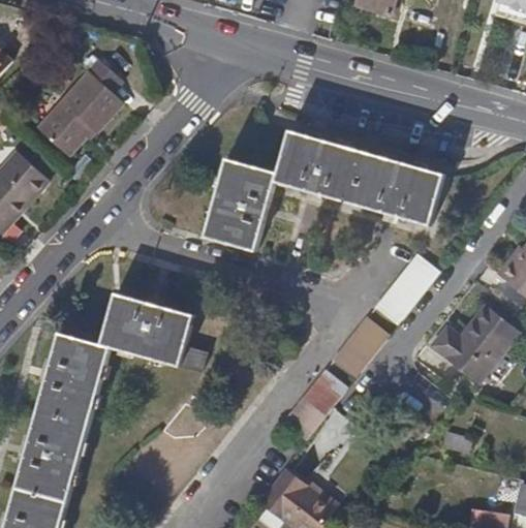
[(395,16),(400,0),(362,0),(361,4),(395,16)]
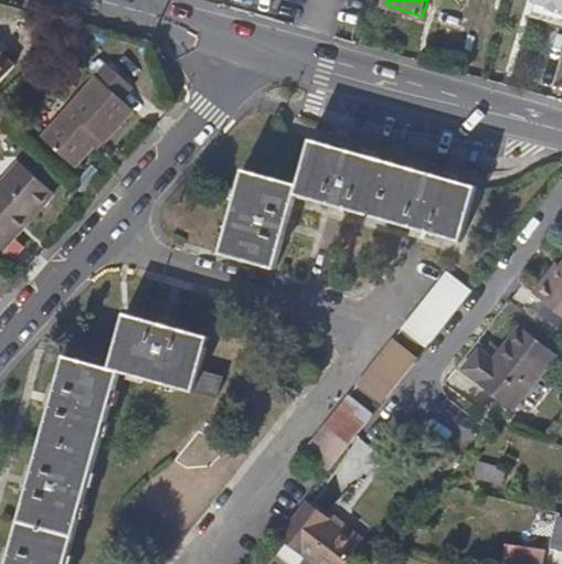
[(561,0),(532,0),(532,3),(561,11),(561,0)]
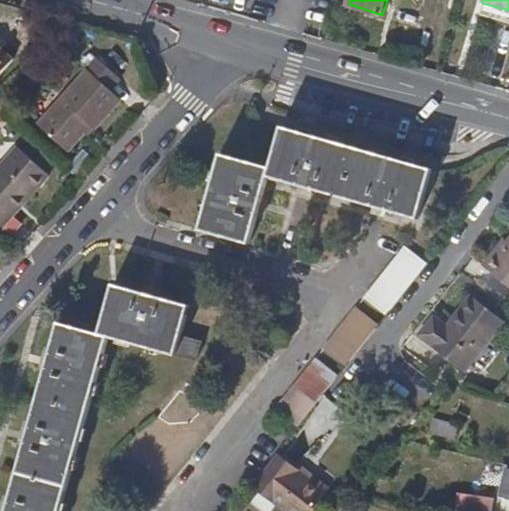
[(508,10),(482,3),(478,15),(508,24),(508,10)]
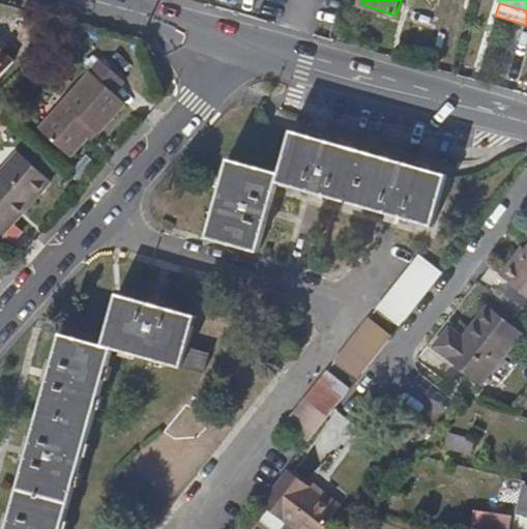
[(0,82),(16,64),(4,53),(2,55),(0,53),(0,82)]
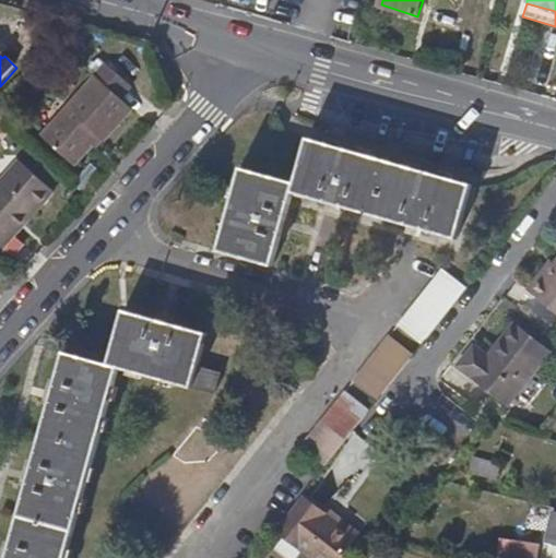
[(39,133),(74,164),(97,139),(103,143),(132,111),(118,98),(131,85),(105,61),(39,133)]
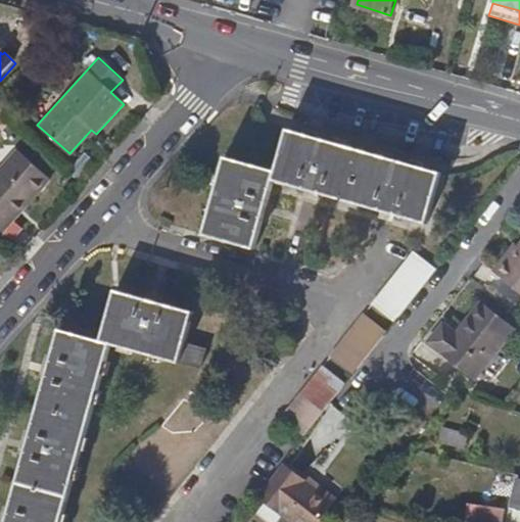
[(196,234),(246,248),(267,181),(419,223),(433,174),(398,164),(280,131),(268,171),(219,157),(196,234)]
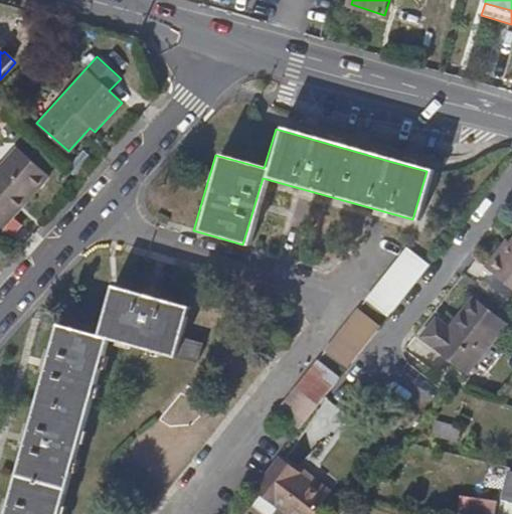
[(0,222),(20,200),(25,205),(51,177),(19,148),(0,169),(0,222)]
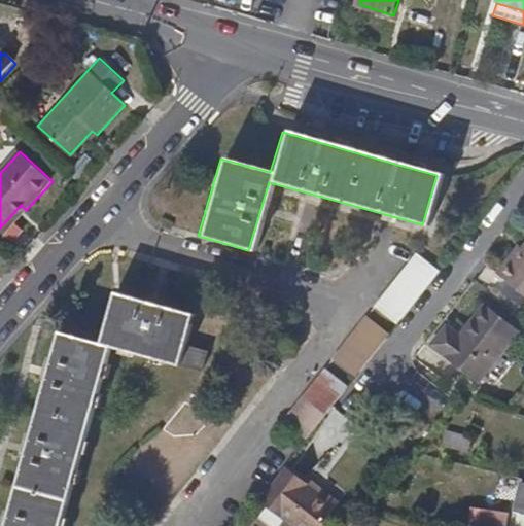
[(21,205),(0,228),(5,233),(26,210),(21,205)]
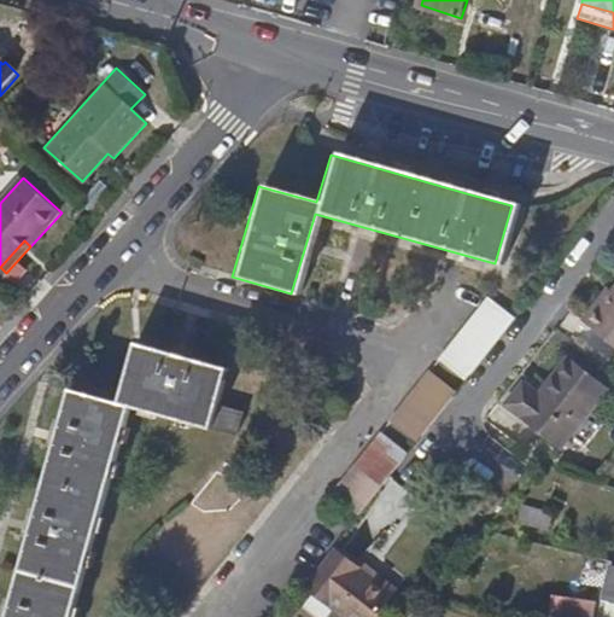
[(602,306),(613,292),(609,287),(598,302),(602,306)]
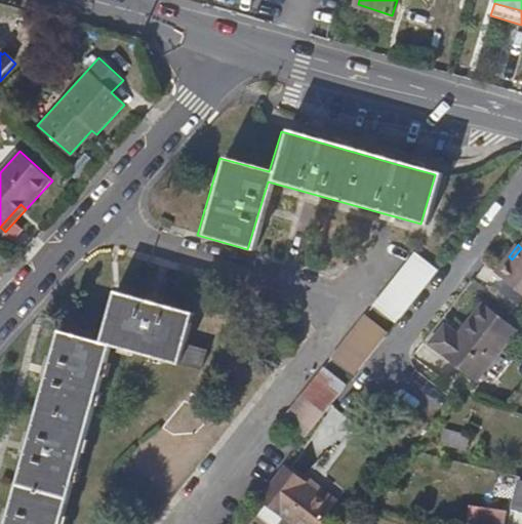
[(509,256),(495,273),(521,293),(521,247),(521,248),(512,259),(509,256)]
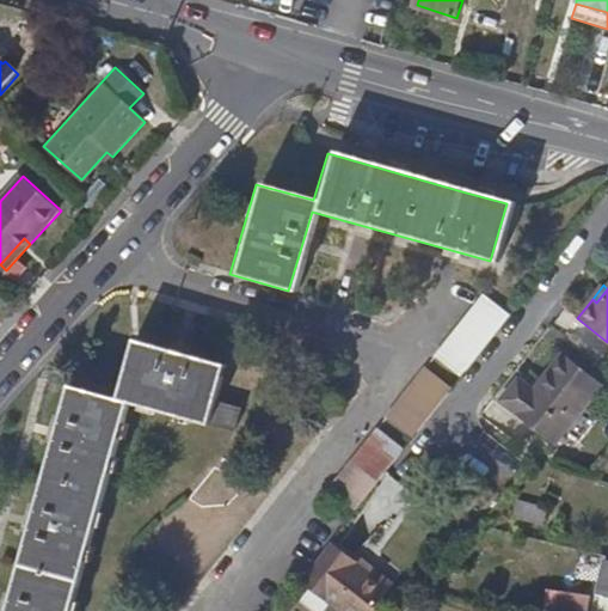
[(459,377),(507,317),(480,295),(434,355),(459,377)]
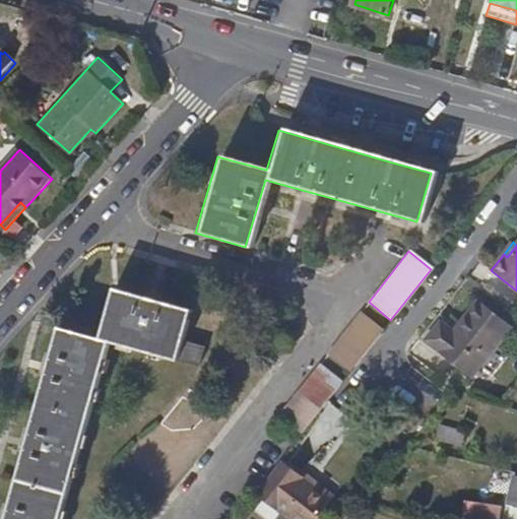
[(61,518),(114,341),(199,365),(205,345),(184,339),(193,310),(119,288),(105,338),(97,337),(63,327),(7,518),(61,518)]
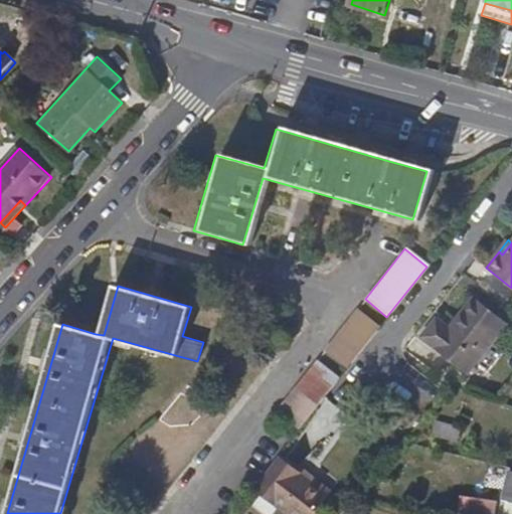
[(433,321),(418,338),(464,374),(490,340),(502,326),(470,300),(446,330),(433,321)]
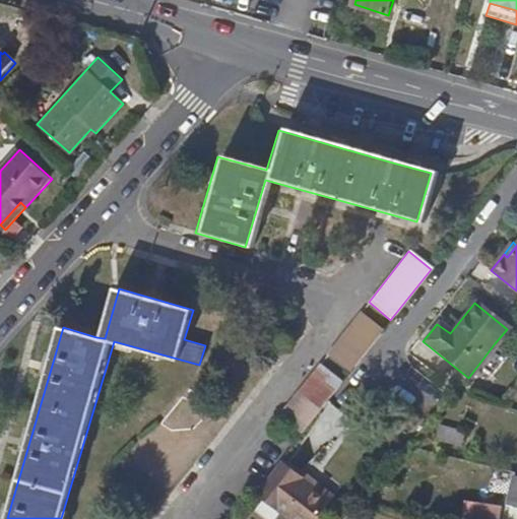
[(326,354),(349,373),(382,331),(360,313),(326,354)]
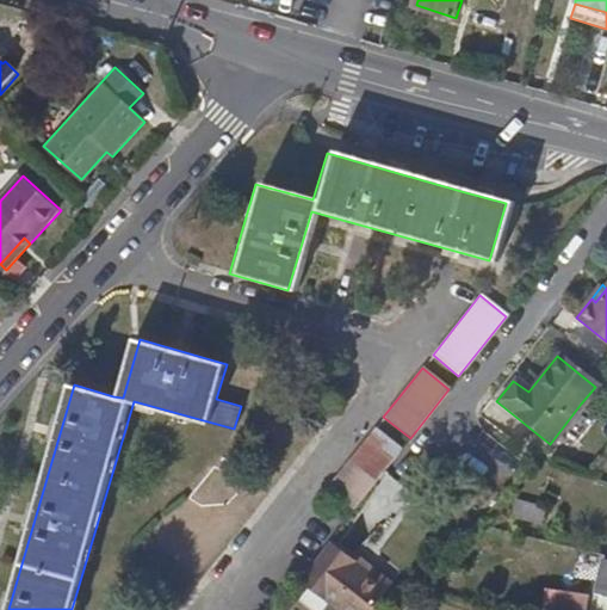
[(326,490),(353,511),(367,492),(384,472),(403,448),(376,426),(326,490)]
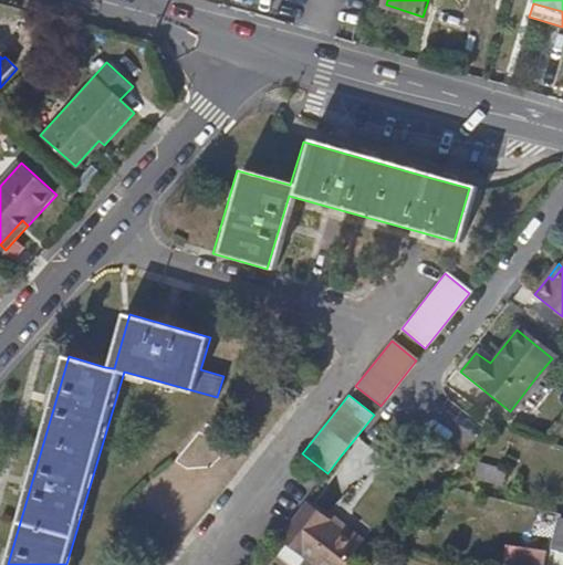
[(477,467),(473,480),(500,487),(503,473),(477,467)]
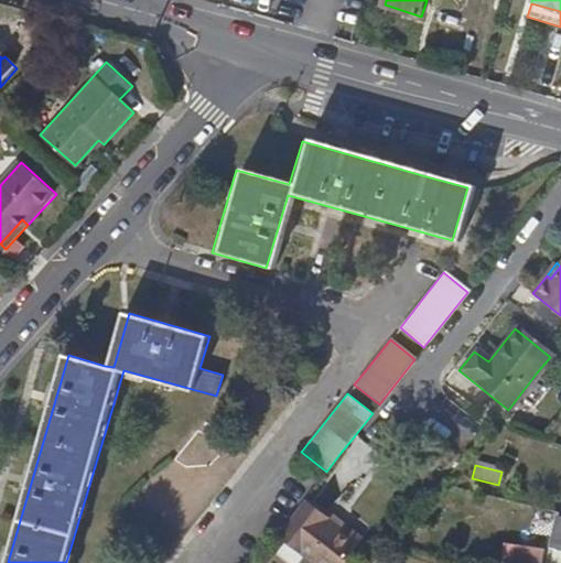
[(303,500),(276,536),(309,562),(341,562),(356,543),(328,521),(303,500)]
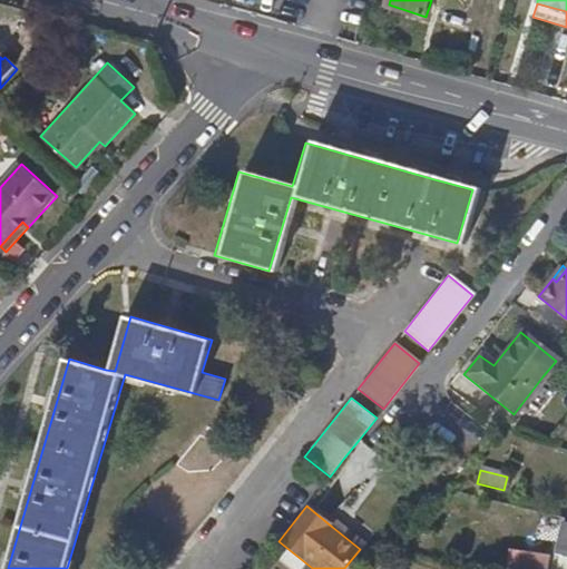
[(566,520),(563,520),(553,562),(559,563),(566,566),(566,520)]
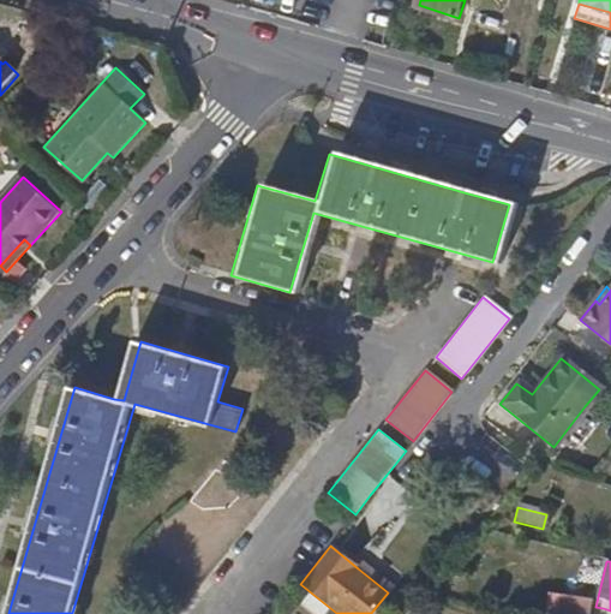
[(358,568),(388,592),(391,588),(363,562),(358,568)]
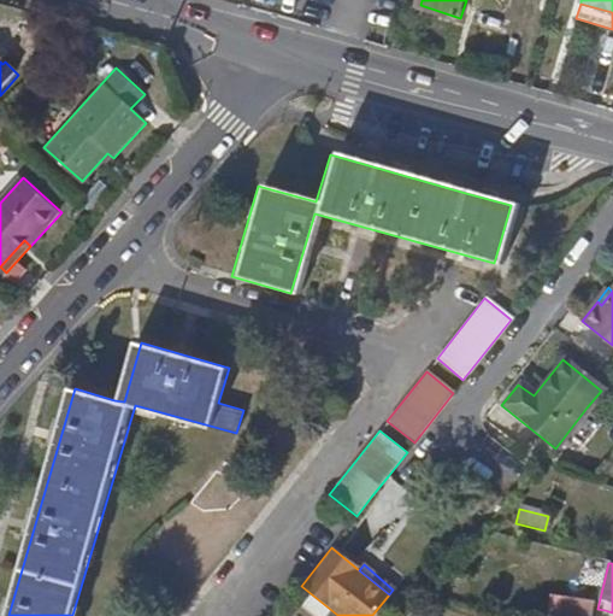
[(561,592),(556,612),(570,615),(589,615),(595,599),(561,592)]
